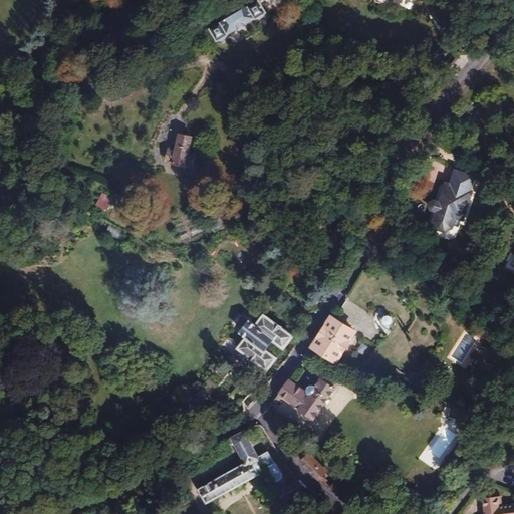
[(262,17),(268,12),(260,0),(259,0),(212,27),(220,41),(230,36),(231,34),(260,17),(262,17)]
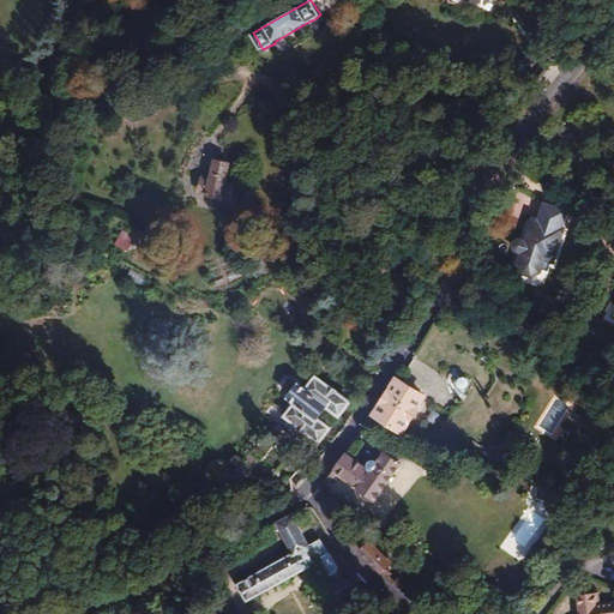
[(456,146),(447,140),(437,155),(446,161),(456,146)]
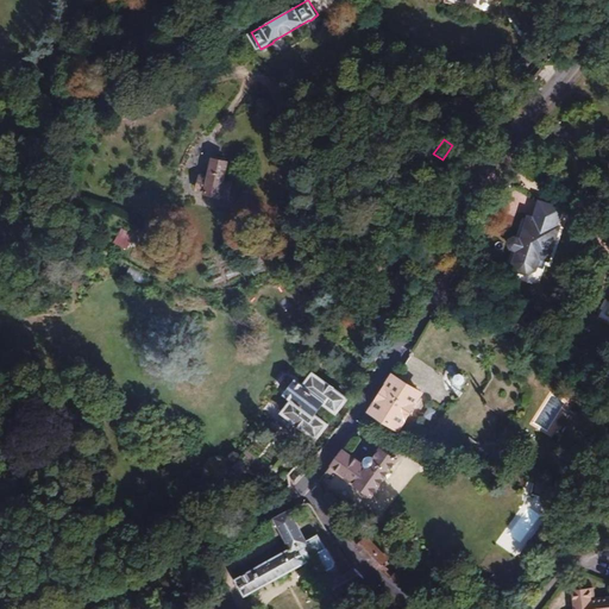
[(230,162),(217,158),(212,176),(203,174),(201,188),(208,190),(208,192),(221,195),(223,193),(230,195),(233,181),(226,180),(230,162)]
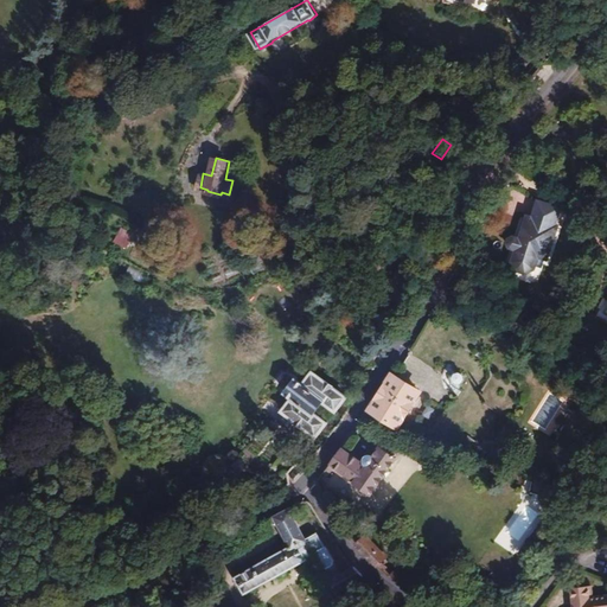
[(558,225),(526,216),(519,238),(513,237),(509,240),(508,244),(510,248),(516,250),(511,262),(516,270),(525,274),(535,269),(538,259),(547,261),(558,225)]
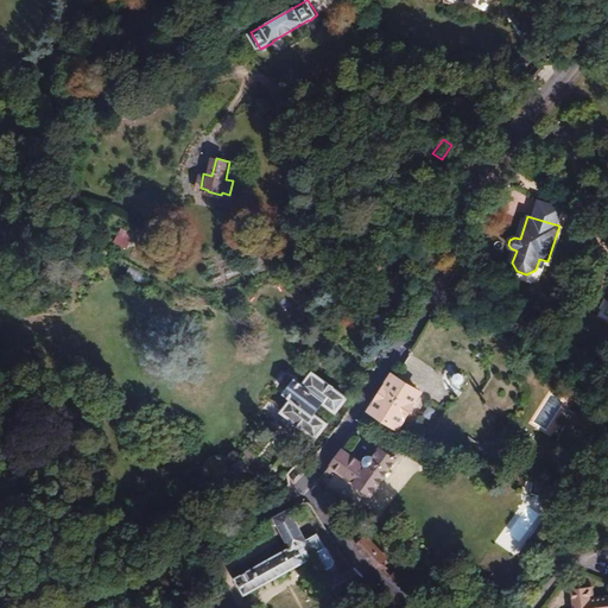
[(122,230),(113,241),(127,252),(135,240),(122,230)]
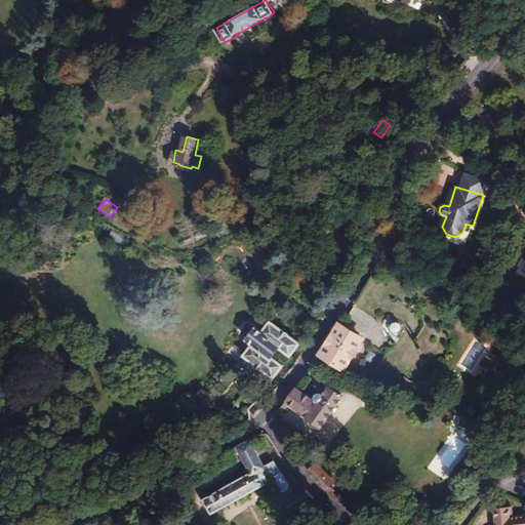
[(524,259),(522,257),(514,274),(524,280),(524,259)]
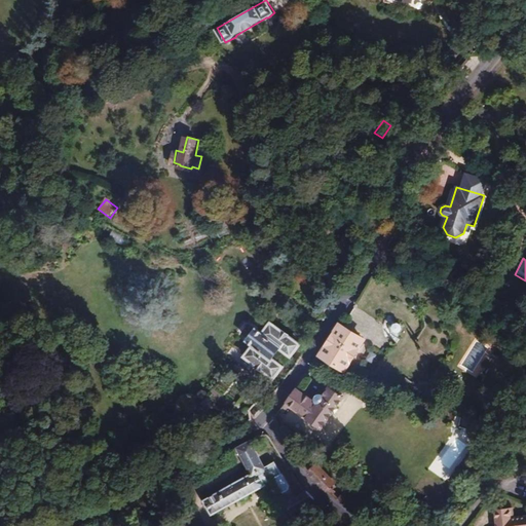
[(390,333),(398,337),(402,328),(401,325),(398,323),(397,323),(392,320),(389,328),(390,333)]
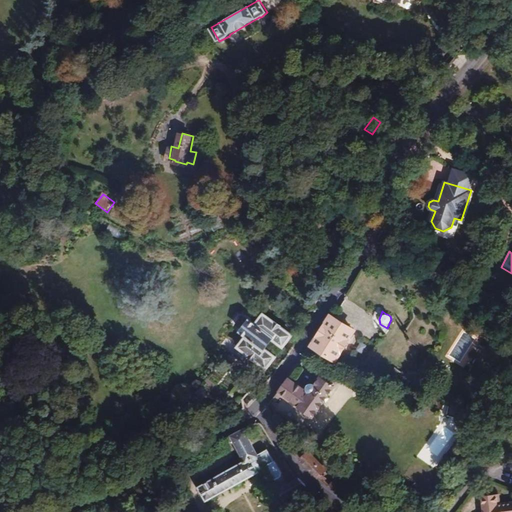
[(234,342),(249,353),(268,367),(269,368),(278,357),(266,348),(274,338),(286,347),(294,336),(264,313),(257,324),(251,320),(234,342)]
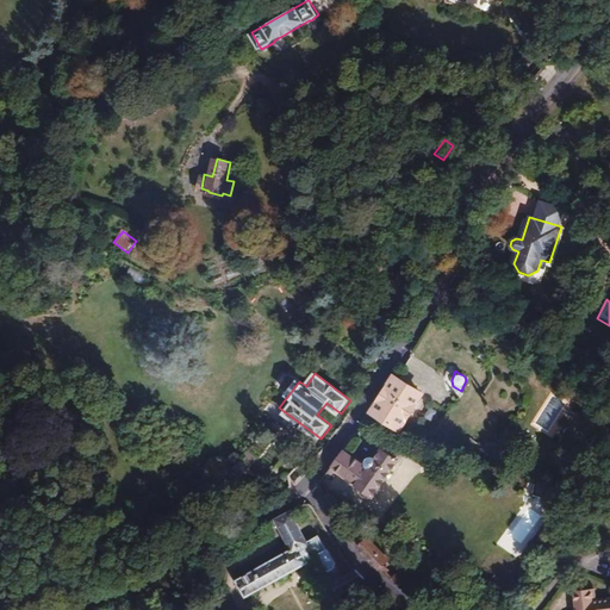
[(423,394),(394,377),(374,409),(402,428),(423,394)]
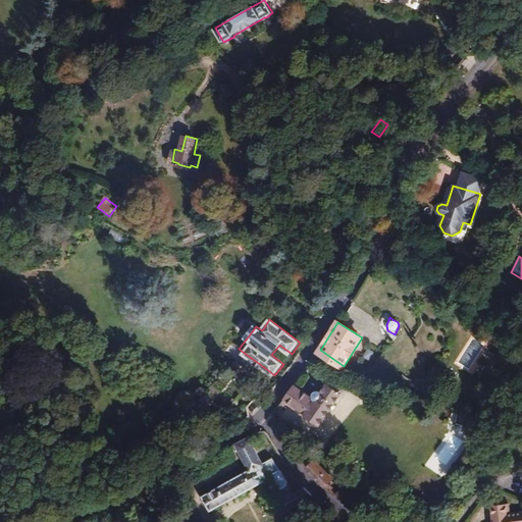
[(468,337),(457,368),(476,375),(478,368),(474,367),(483,343),(468,337)]
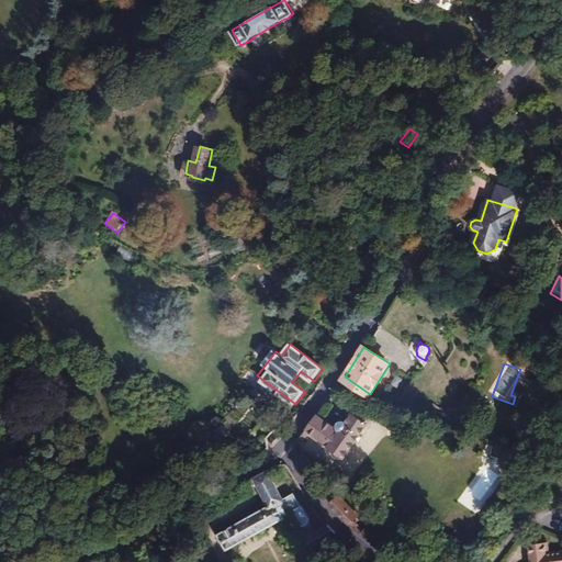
[(249,371),(244,378),(257,388),(261,381),(249,371)]
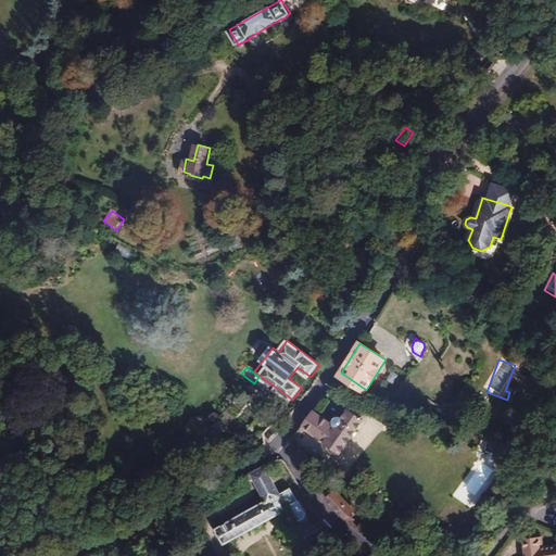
[(291,399),(270,383),(266,390),(287,405),(291,399)]
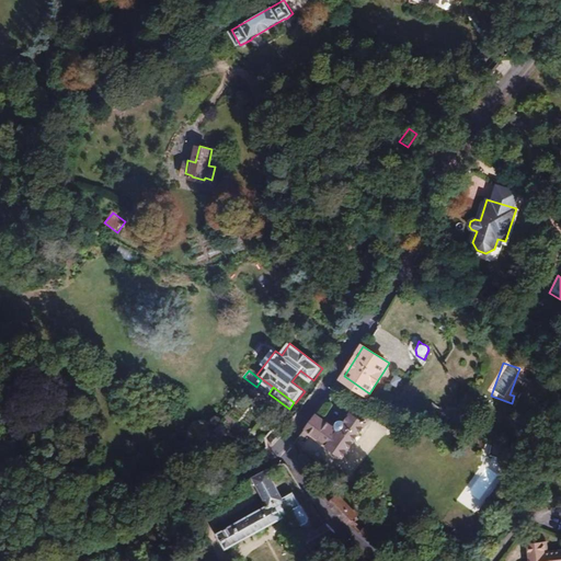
[(338,426),(336,428),(317,414),(298,438),(302,442),(309,434),(325,447),(327,445),(343,457),(366,424),(351,413),(345,423),(343,421),(341,421),(339,422),(338,424),(338,426)]
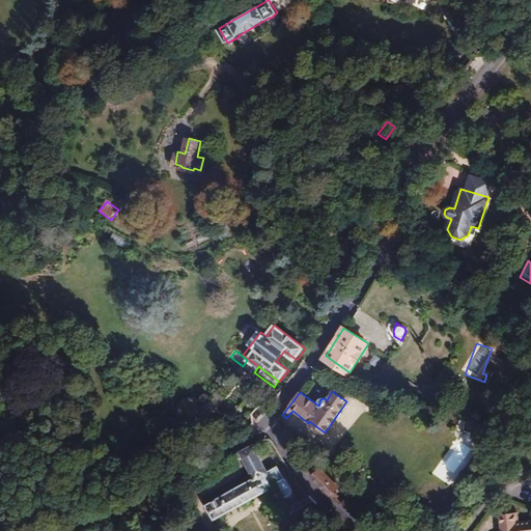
[(527,415),(530,410),(530,404),(527,401),(520,409),(527,415)]
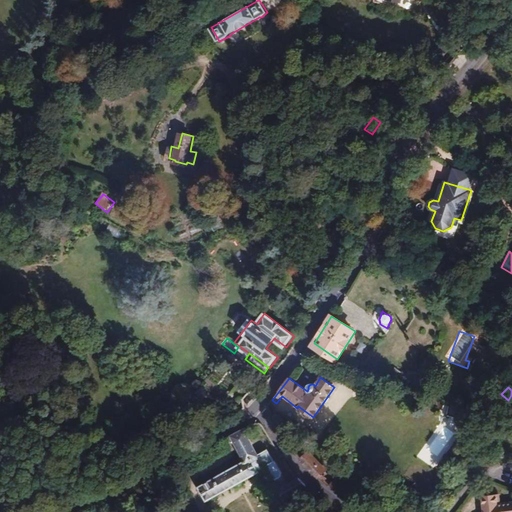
[(465,410),(450,405),(447,414),(462,419),(465,410)]
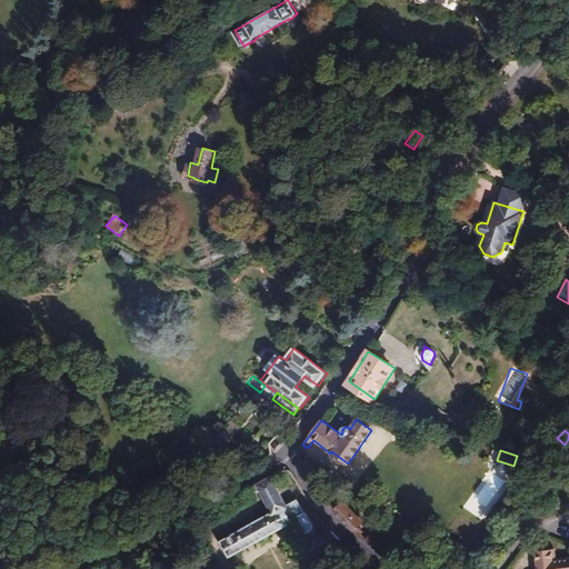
[(312,526),(305,512),(303,512),(297,499),(287,506),(271,477),(258,485),(272,512),(221,541),(230,557),(288,525),(287,523),(295,519),(316,556),(339,542),(331,531),(319,539),(311,528),(312,526)]
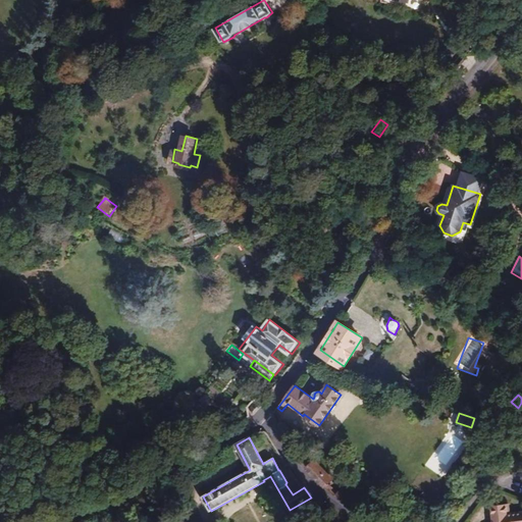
[(314,462),(306,469),(322,486),(329,478),(314,462)]
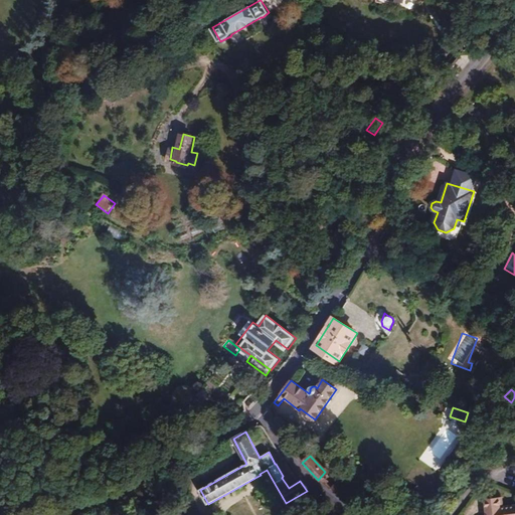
[(332,489),(340,495),(345,488),(337,482),(332,489)]
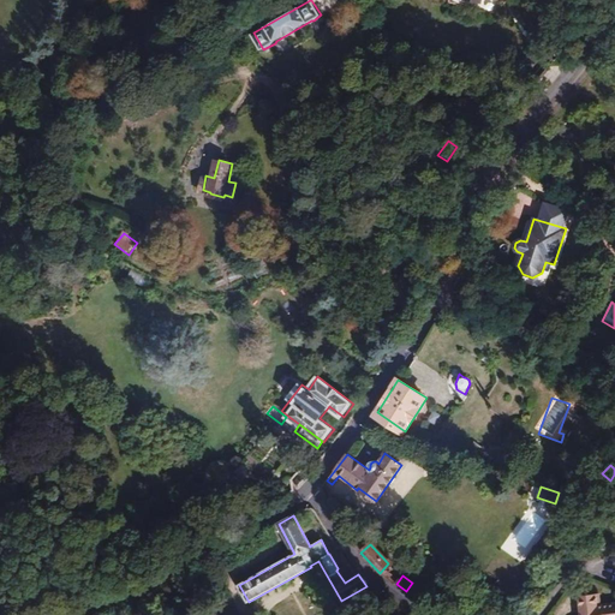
[(598,593),(579,596),(580,614),(614,614),(614,603),(601,605),(598,593)]
